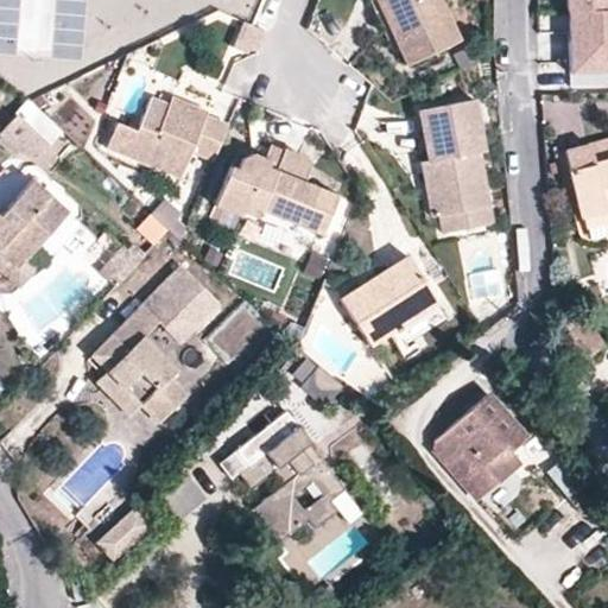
[(457,40),(438,0),(371,0),(386,33),(391,30),(407,65),(457,40)]
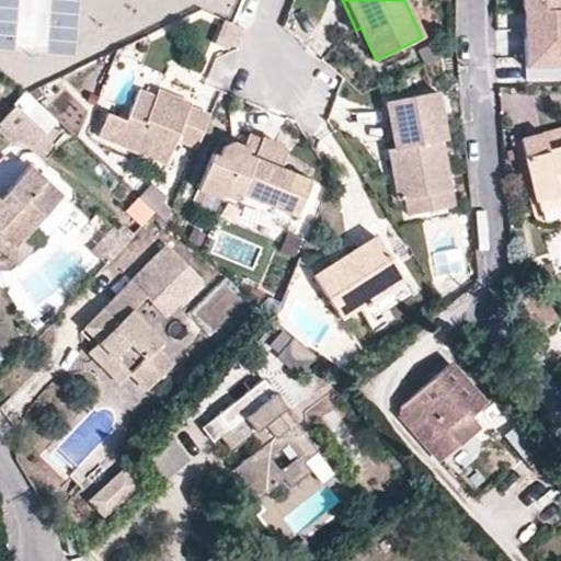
[(560,0),(522,0),(527,67),(560,64),(560,0)]
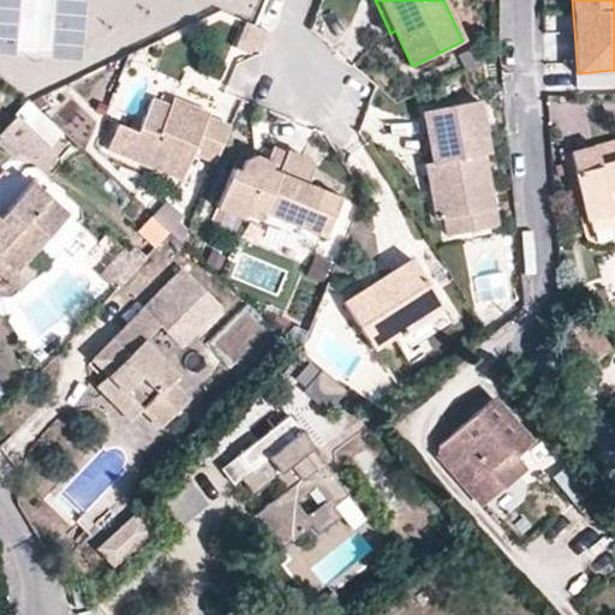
[(0,55),(16,33),(0,22),(0,55)]
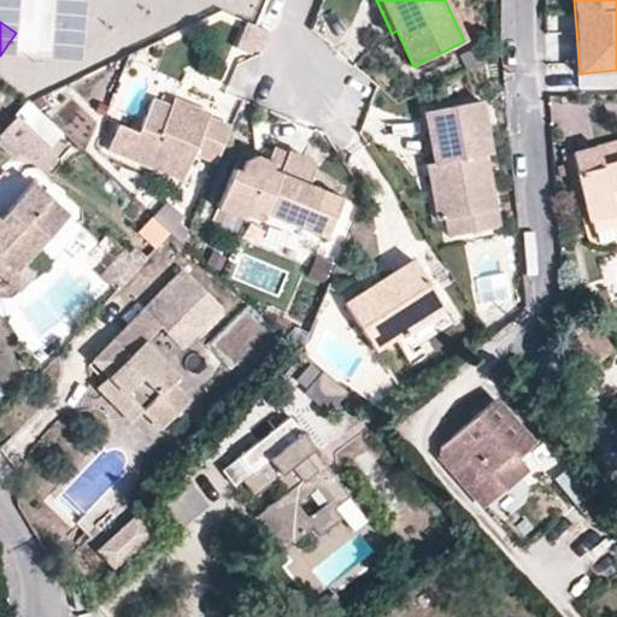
[(246,23),(235,47),(251,53),(253,47),(262,51),(269,34),(256,28),(246,23)]
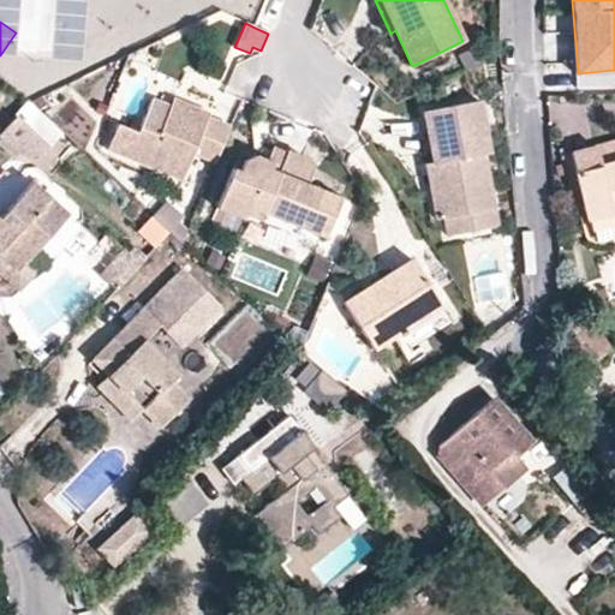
[(0,70),(24,91),(43,71),(15,45),(0,60),(0,70)]
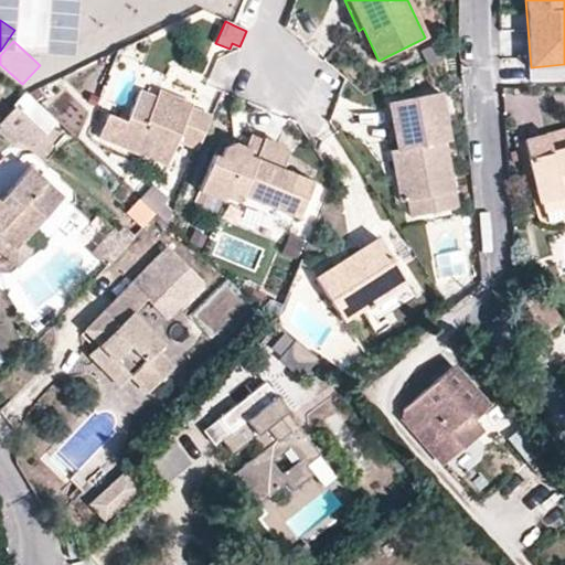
[(166,103),(169,94),(159,89),(155,98),(166,103)]
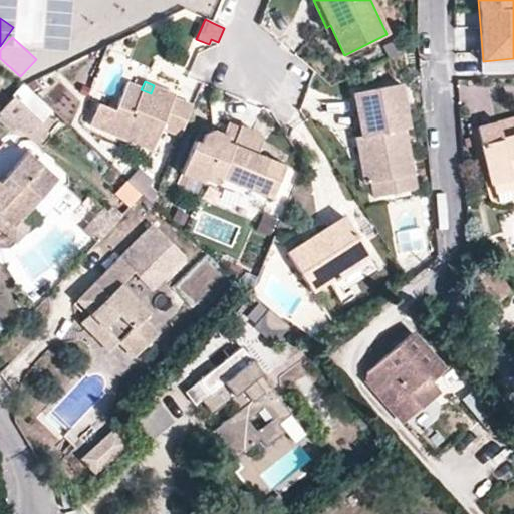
[(182,137),(194,105),(177,98),(178,94),(154,85),(151,93),(141,89),(126,82),(115,110),(98,103),(89,127),(155,153),(163,130),(182,137)]
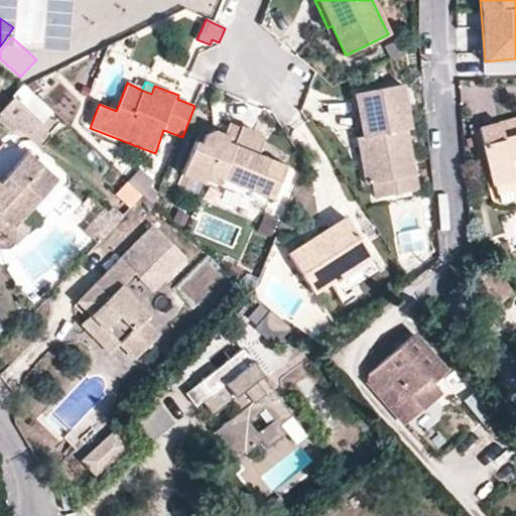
[(356,96),(364,137),(370,136),(372,152),(361,155),(366,184),(373,184),(415,174),(407,131),(411,130),(402,87),(356,96)]
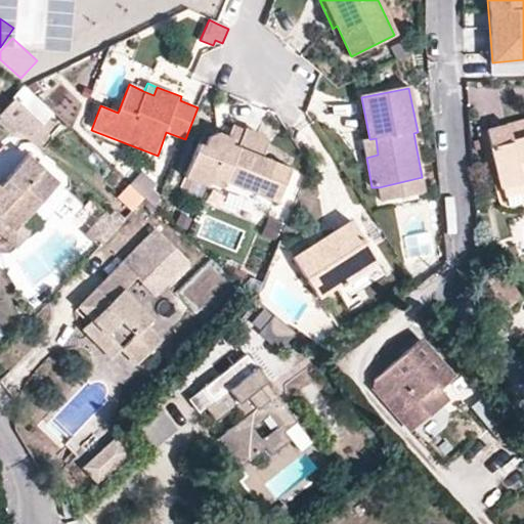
[(40,122),(12,96),(0,110),(0,116),(13,129),(31,132),(40,122)]
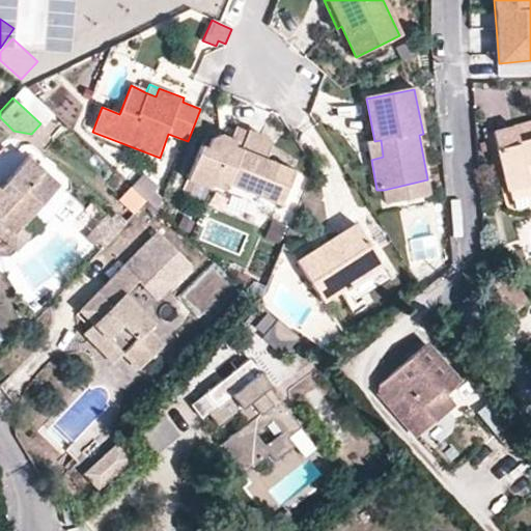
[(530,141),(530,124),(495,135),(499,150),(530,141)]
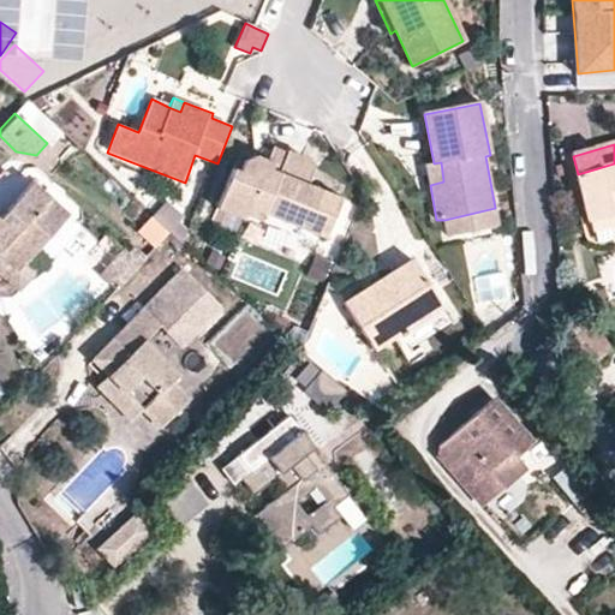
[(285,222),(317,234),(333,193),(309,184),(316,167),(311,161),(290,153),(281,172),(273,168),(275,162),(258,156),(243,162),(240,169),(233,167),(216,210),(260,227),(258,231),(278,239),(285,222)]
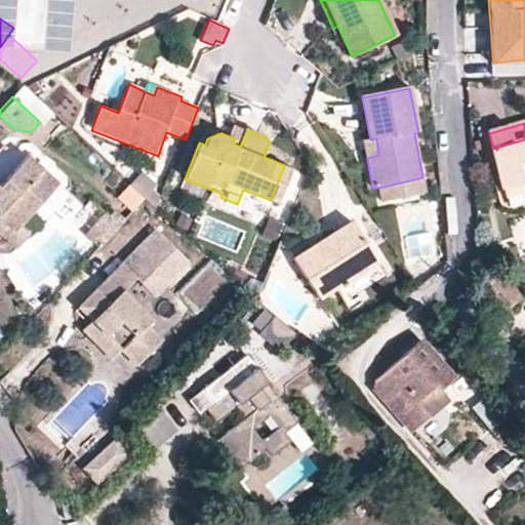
[(363,140),(367,158),(378,155),(376,138),(370,139),(363,140)]
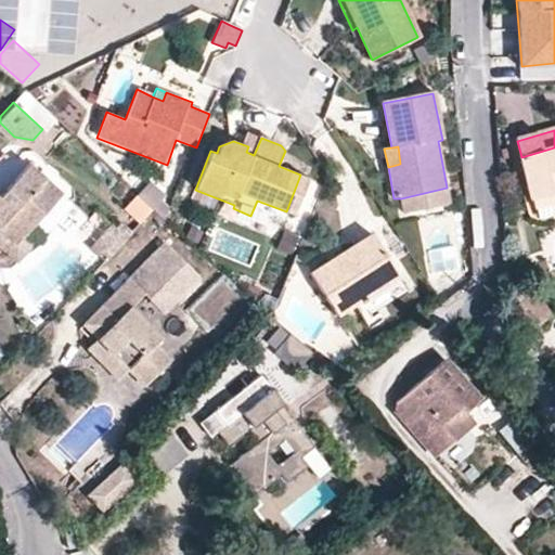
[(554,147),(521,157),(532,202),(554,195),(554,147)]
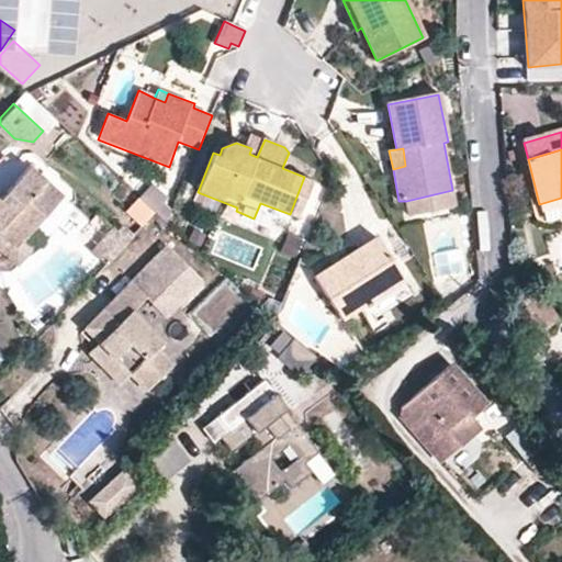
[(63,197),(30,166),(0,194),(0,235),(13,248),(29,233),(63,197)]
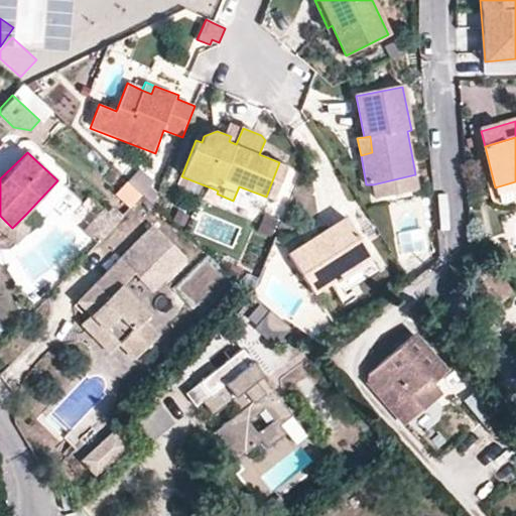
[(299,170),(279,162),(266,197),(285,205),(299,170)]
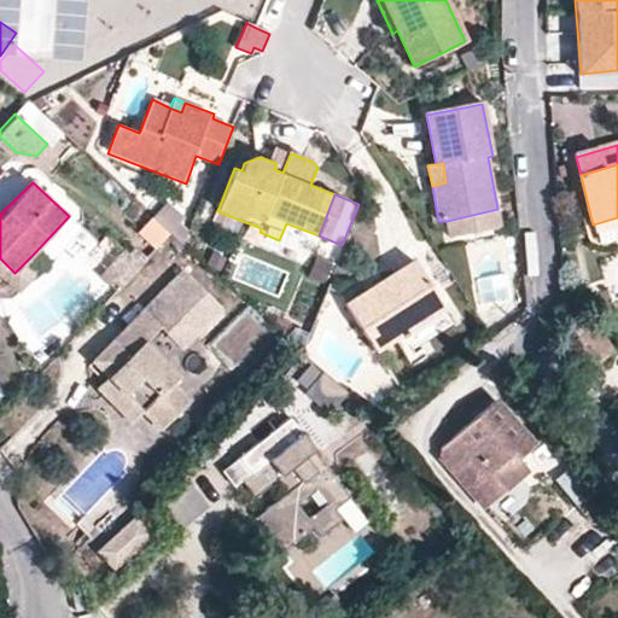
[(170,202),(156,217),(174,234),(185,245),(191,232),(184,225),(188,219),(170,202)]
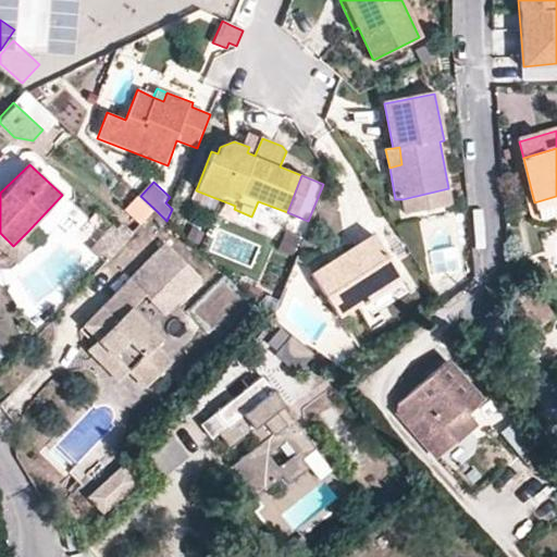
[(452,205),(448,188),(403,199),(406,214),(452,205)]
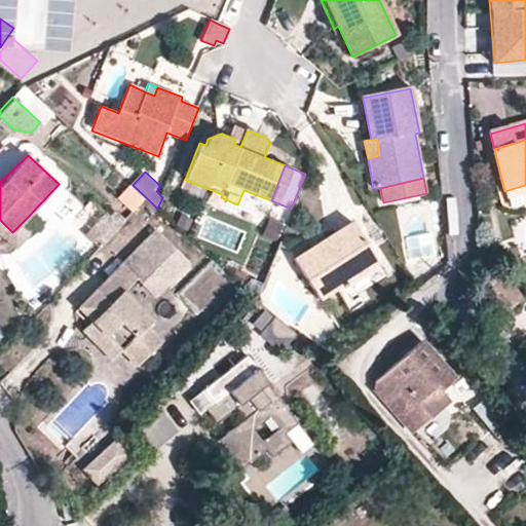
[(525,185),(504,191),(506,200),(513,198),(525,193),(525,185)]
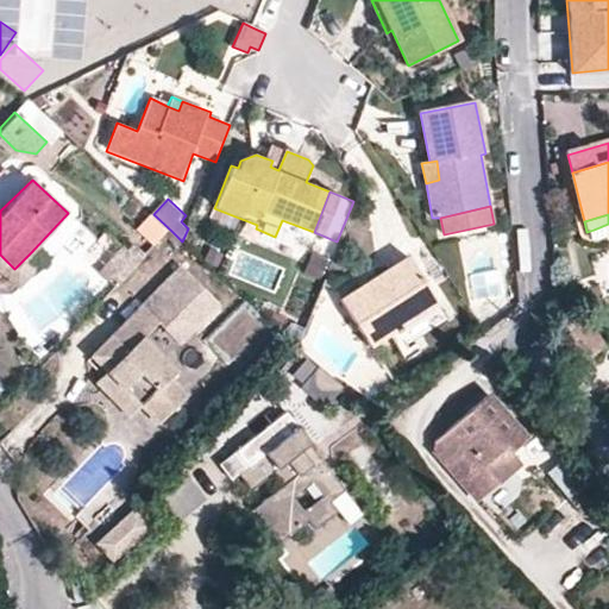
[(608,224),(594,230),(598,244),(608,240),(608,224)]
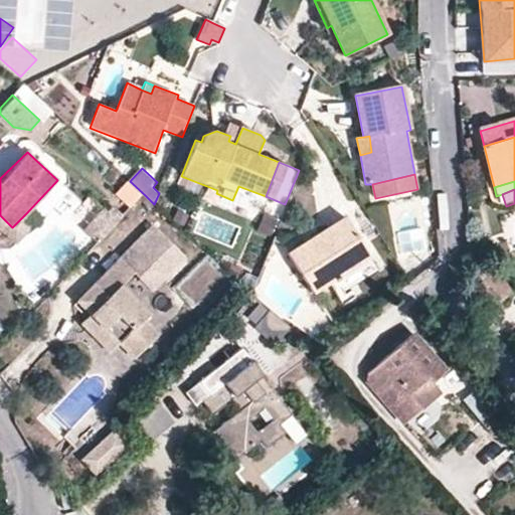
[(99,243),(125,216),(114,205),(109,211),(105,208),(83,230),(99,243)]
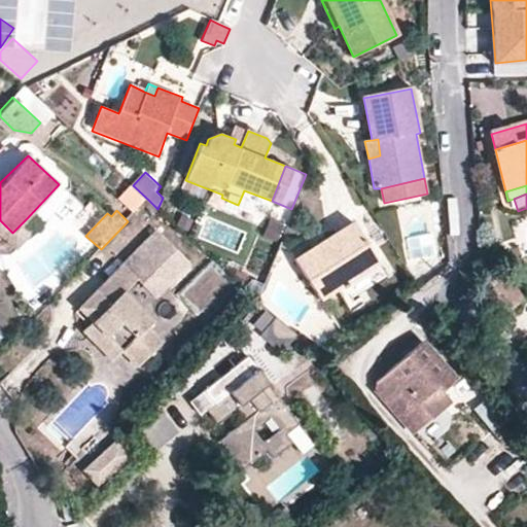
[(0,220),(0,233),(16,248),(36,226),(27,218),(12,233),(0,220)]
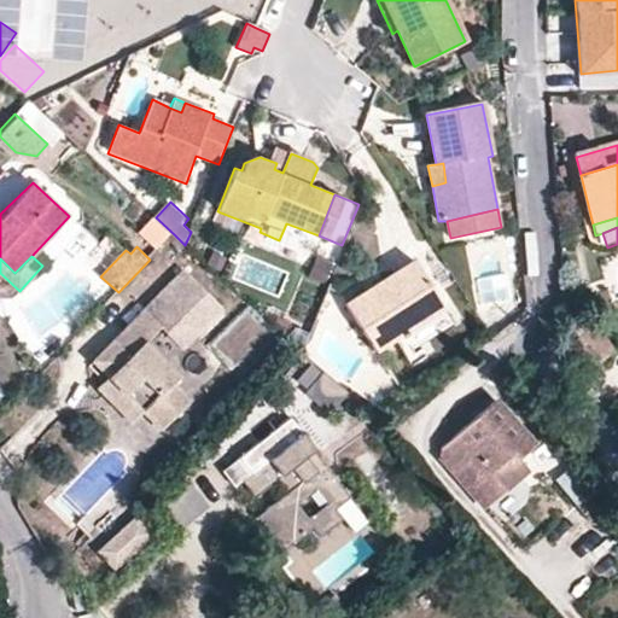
[(327,285),(334,264),(316,258),(309,278),(327,285)]
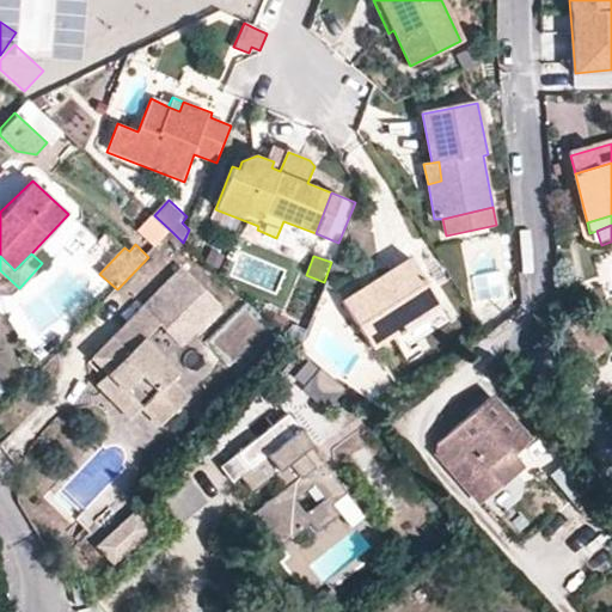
[(439,305),(409,258),(344,300),(372,347),(374,347),(439,305)]
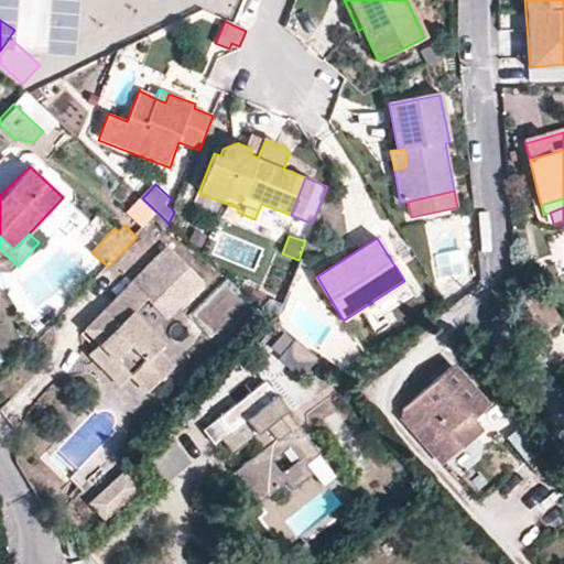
[(167,247),(144,270),(180,305),(203,282),(167,247)]
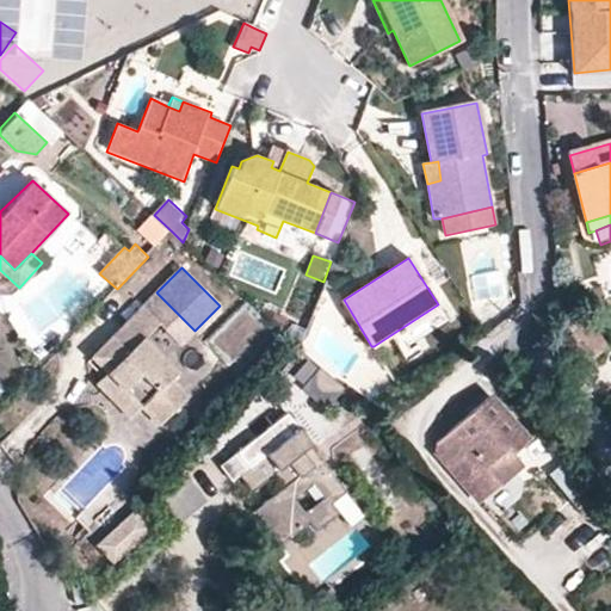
[(92,357),(107,372),(125,390),(121,395),(139,413),(143,409),(160,426),(189,396),(172,380),(177,374),(143,338),(160,322),(183,345),(196,333),(195,331),(156,292),(142,307),(92,357)]
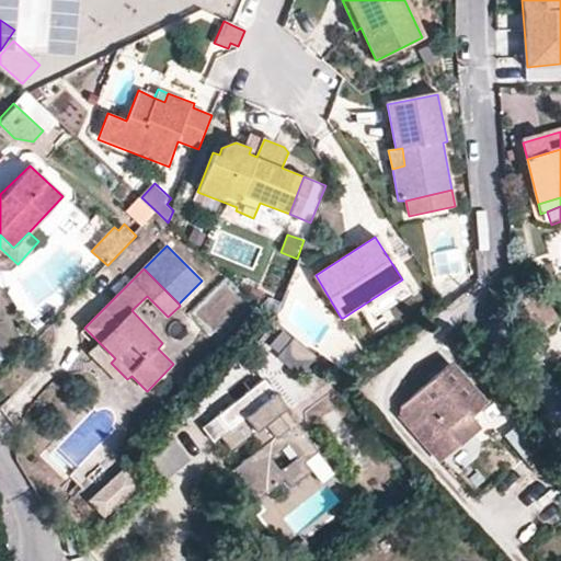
[(559,319),(541,295),(516,312),(533,335),(559,319)]
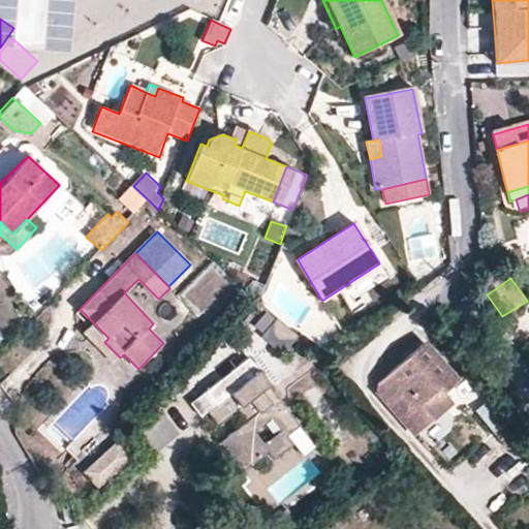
[(114,363),(120,358),(104,342),(109,338),(93,322),(83,333),(114,363)]
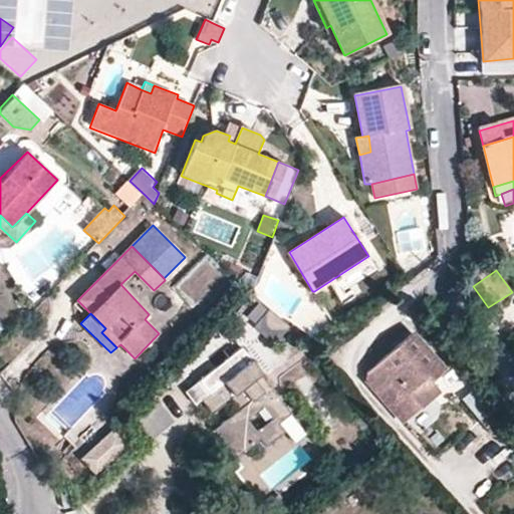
[(445,370),(413,331),(368,370),(367,380),(403,422),(439,392),(432,382),(445,370)]
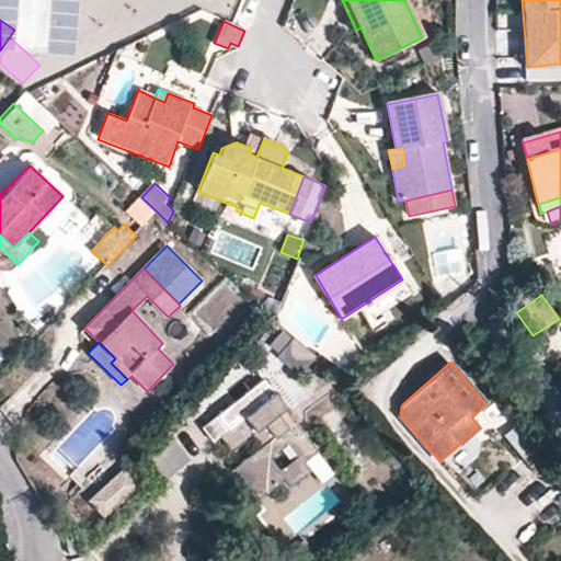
[(231,450),(251,436),(264,426),(275,438),(261,448),(243,461),(266,493),(285,479),(292,488),(312,470),(306,462),(318,451),(284,411),(286,409),(263,379),(216,415),(228,431),(221,436),(231,450)]
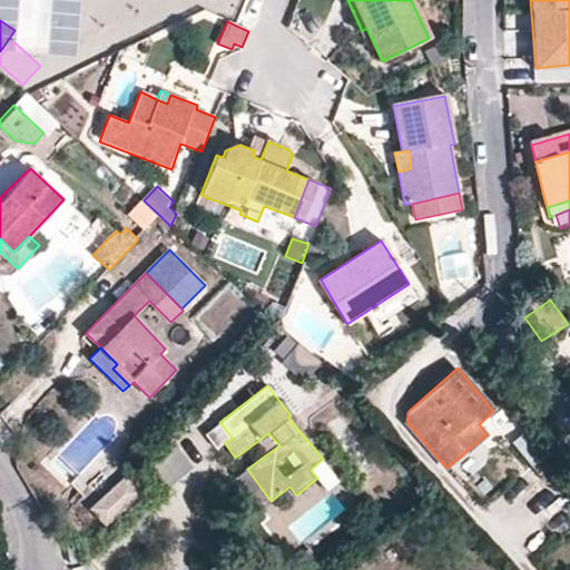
[(218,449),(225,443),(232,438),(219,422),(206,432),(218,449)]
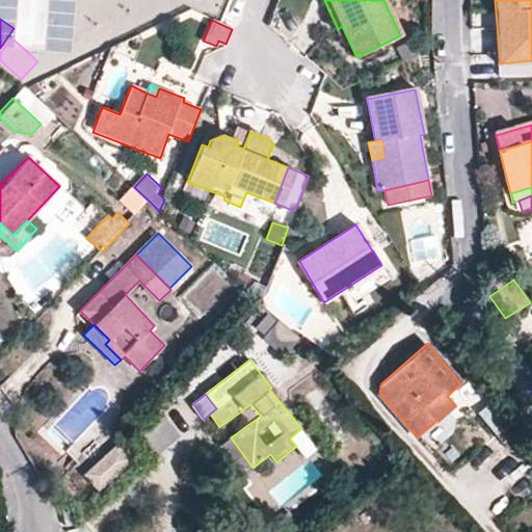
[(522,436),(494,401),(478,414),(507,448),(522,436)]
